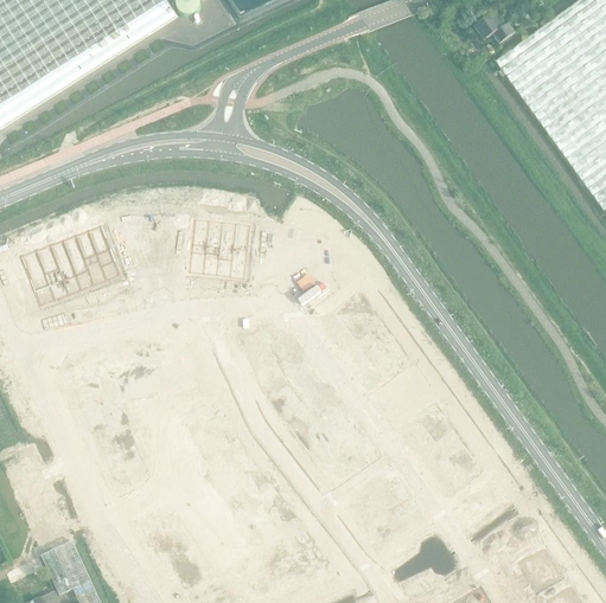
[(0,103),(165,0),(0,0),(0,103)]
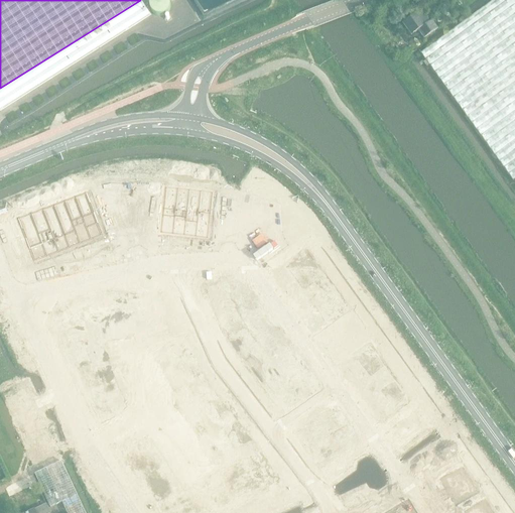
[(0,107),(148,13),(140,0),(0,88),(0,107)]
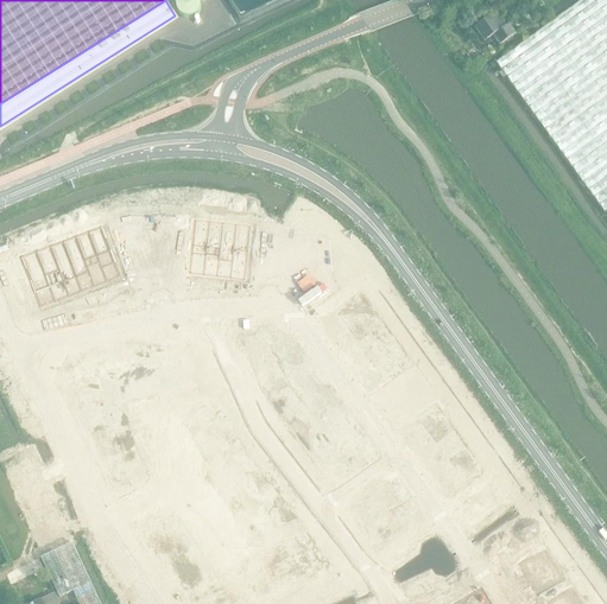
[(576,0),(568,6),(549,20),(544,23),(494,59),(604,209),(606,207),(606,0),(576,0)]
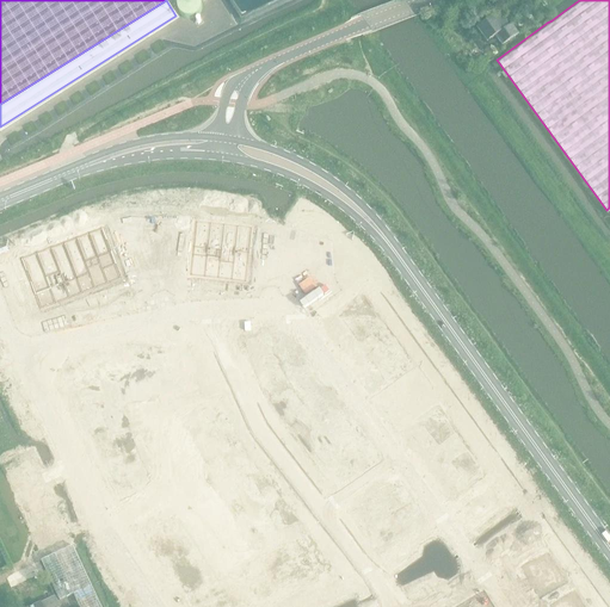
[(516,31),(509,22),(499,7),(476,23),(487,37),(493,33),(500,43),(516,31)]
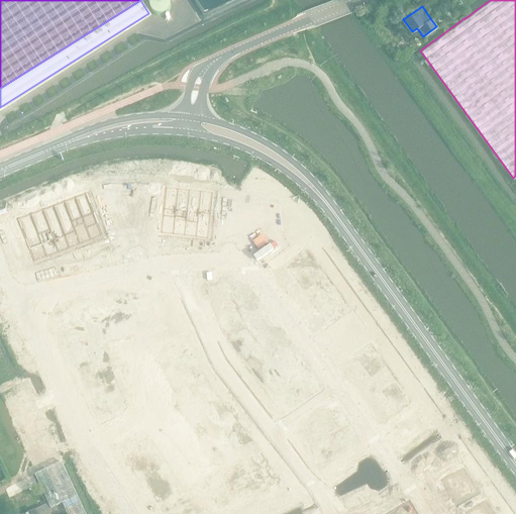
[(447,9),(443,11),(449,19),(452,16),(447,9)]
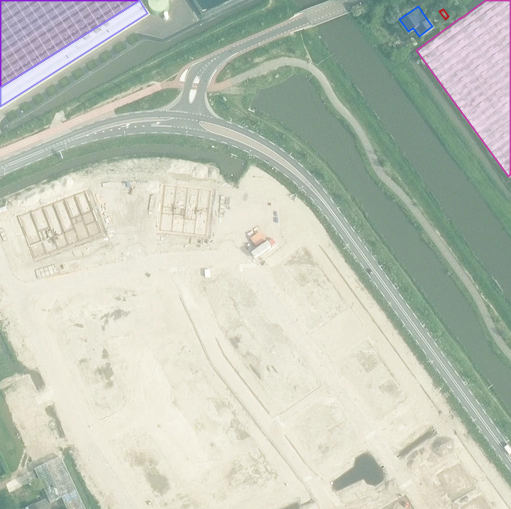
[(159,180),(153,231),(208,237),(211,209),(209,209),(212,186),(159,180)]
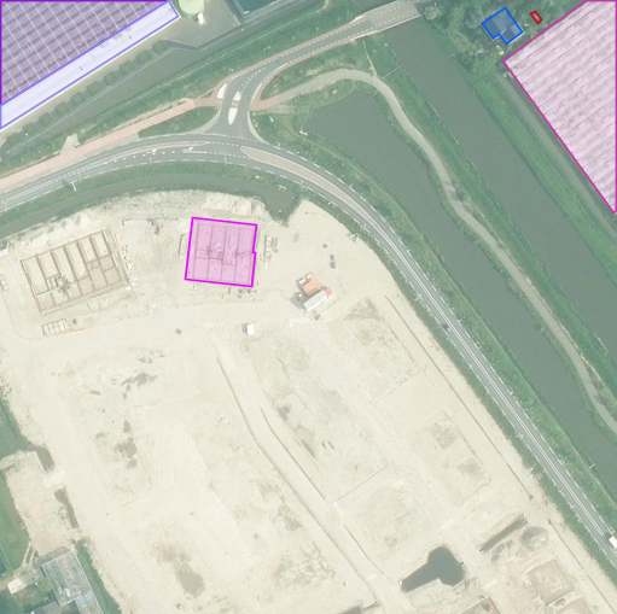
[(106,223),(16,257),(38,315),(128,281),(106,223)]
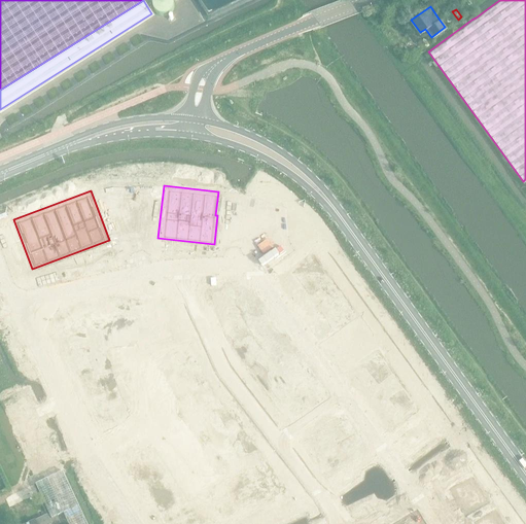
[(299,262),(289,269),(299,282),(300,280),(320,266),(312,255),(300,264),(299,262)]
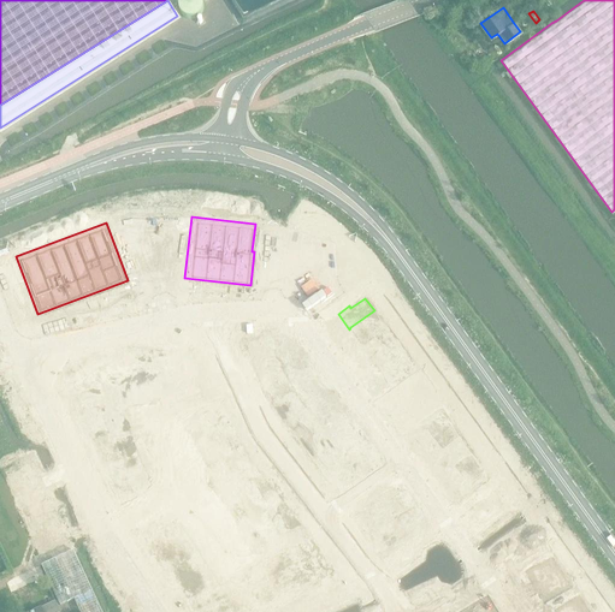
[(374,310),(350,327),(360,340),(383,324),(374,310)]
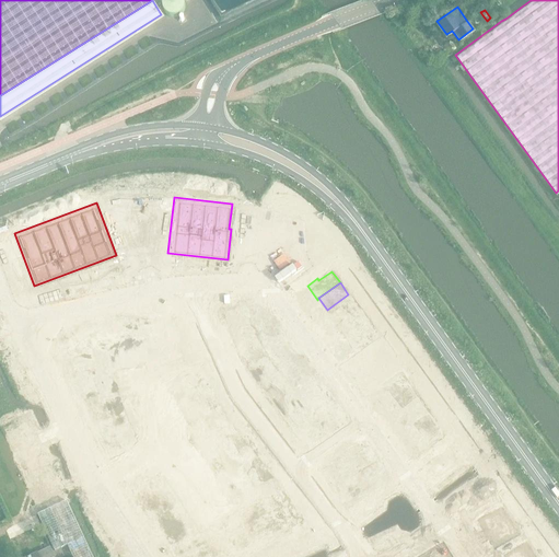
[(167,300),(147,304),(150,316),(171,311),(167,300)]
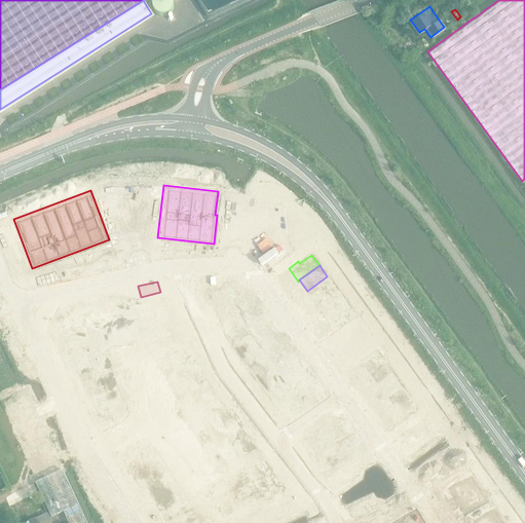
[(220,291),(211,296),(215,305),(233,297),(227,285),(219,289),(220,291)]
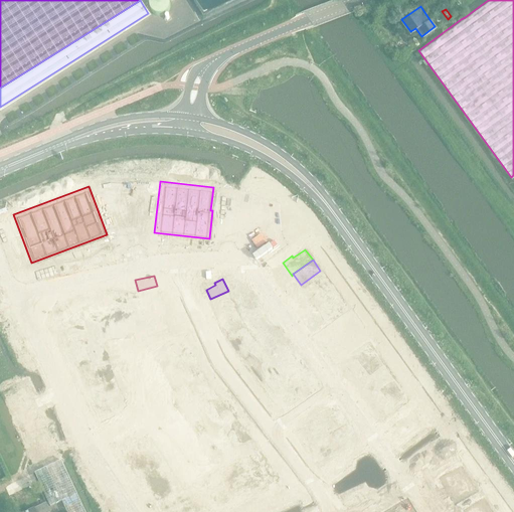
[(277,280),(272,284),(275,288),(280,284),(277,280)]
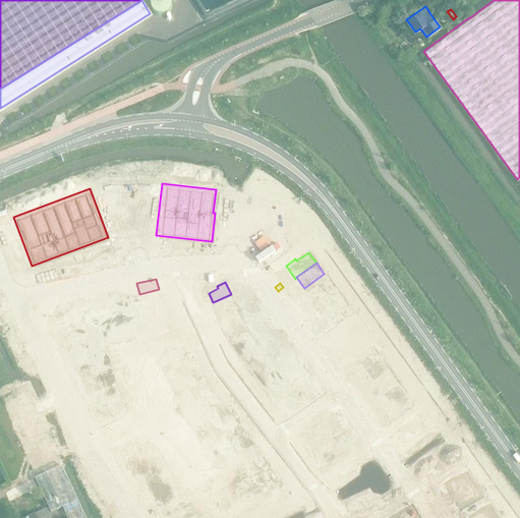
[(331,284),(311,298),(320,308),(339,294),(331,284)]
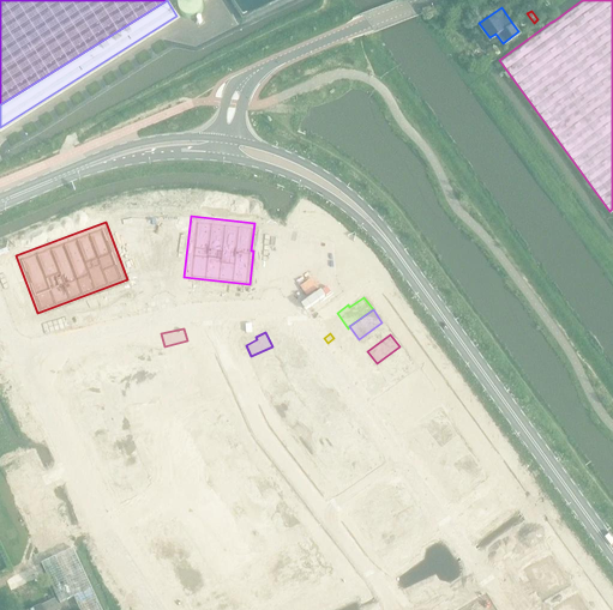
[(334,338),(328,343),(331,348),(337,343),(334,338)]
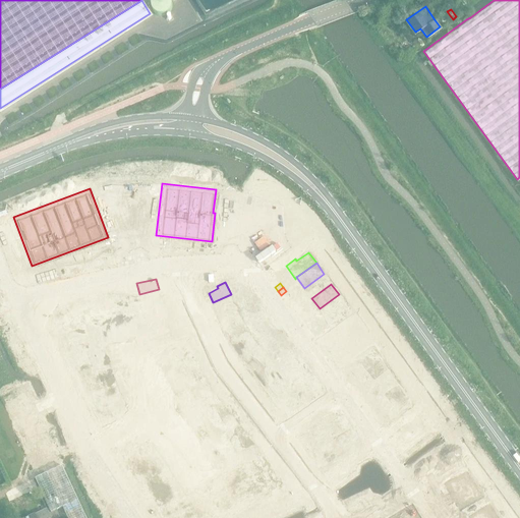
[(159,289),(139,294),(141,304),(161,299),(159,289)]
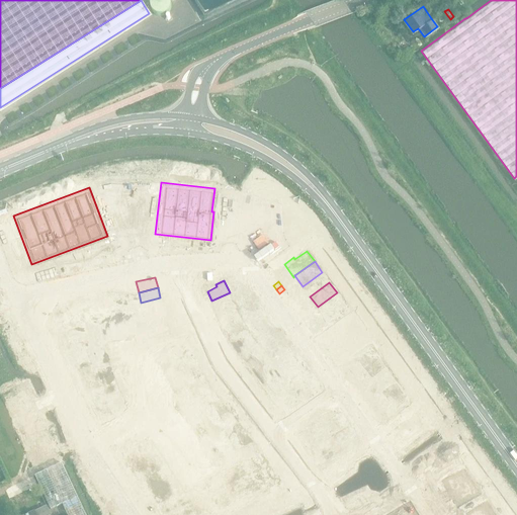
[(113,291),(103,293),(107,313),(118,311),(113,291)]
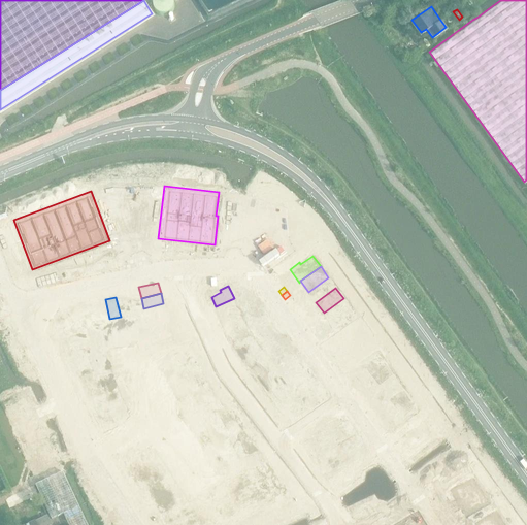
[(234,298),(216,306),(220,317),(238,307),(234,298)]
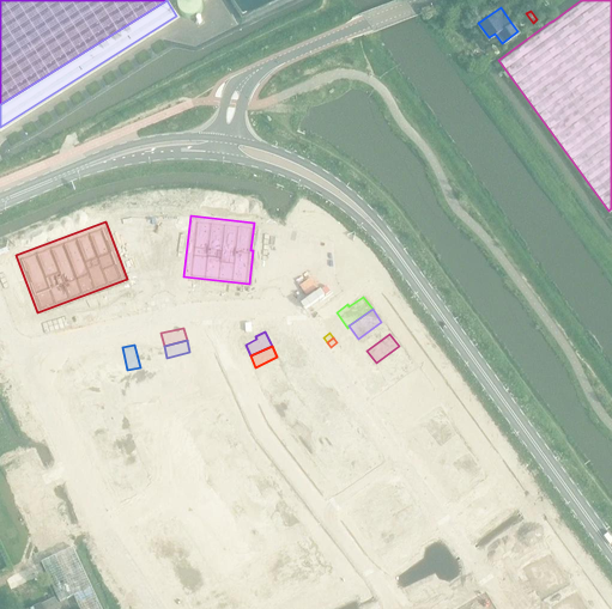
[(399,346),(376,363),(386,376),(408,359),(399,346)]
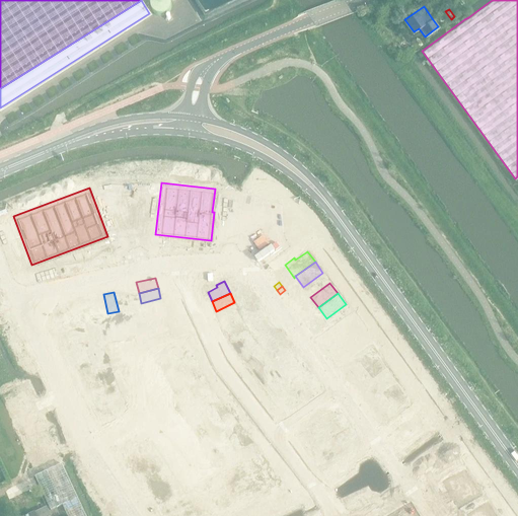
[(103,294),(92,297),(96,316),(107,313),(103,294)]
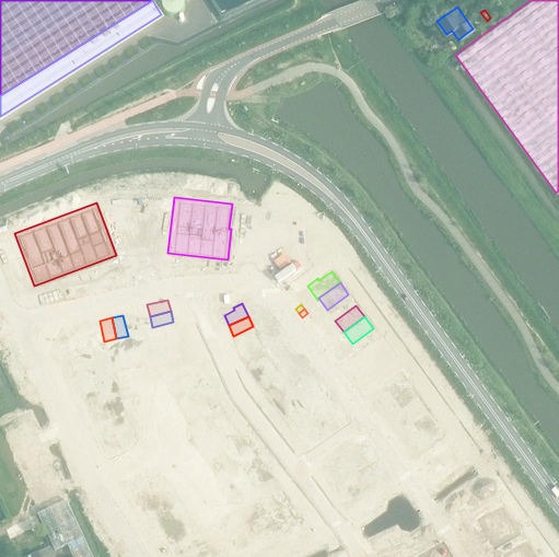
[(100,321),(88,323),(93,344),(104,341),(100,321)]
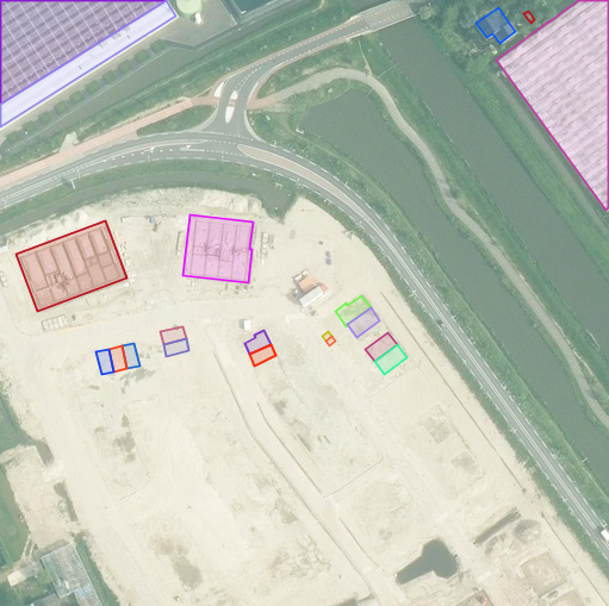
[(188,350),(166,356),(168,368),(191,362),(188,350)]
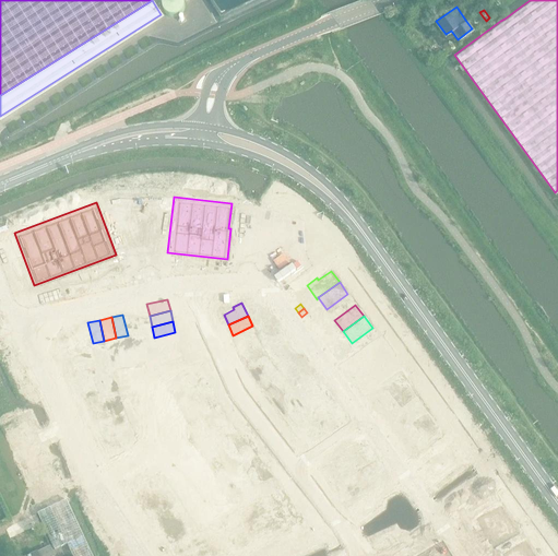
[(87,322),(76,324),(81,346),(93,343),(87,322)]
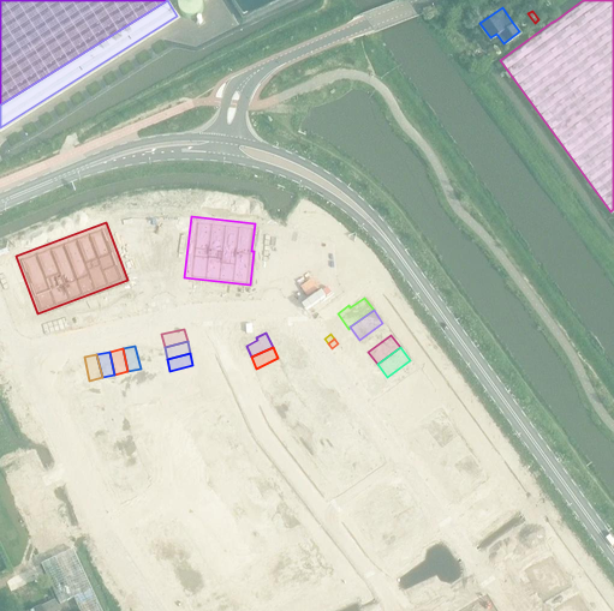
[(84,357),(71,360),(77,383),(89,381),(84,357)]
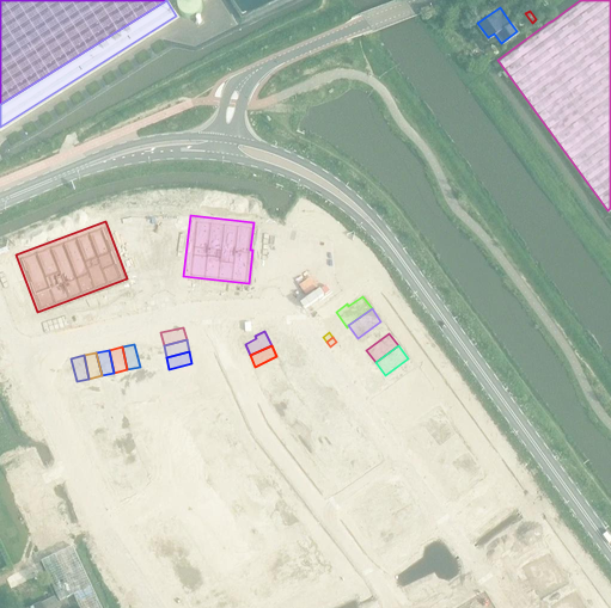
[(276,356),(255,367),(261,378),(281,368),(276,356)]
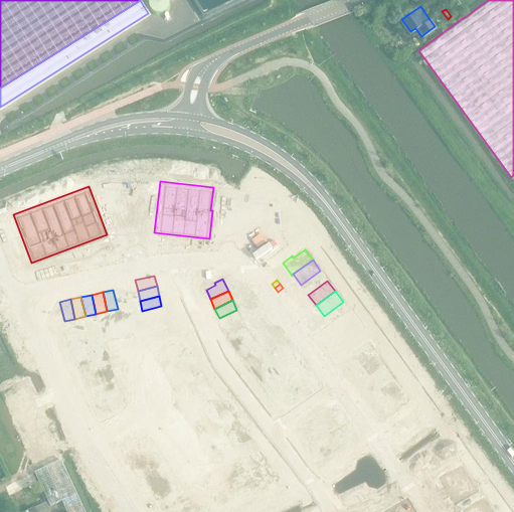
[(59,302),(49,305),(51,314),(49,315),(50,324),(64,321),(59,302)]
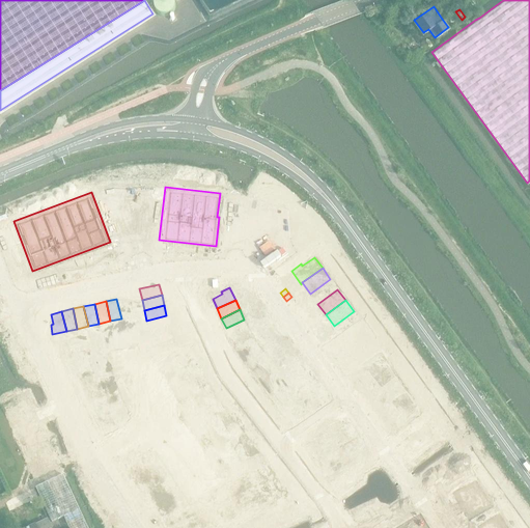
[(166,315),(146,321),(149,331),(169,326),(166,315)]
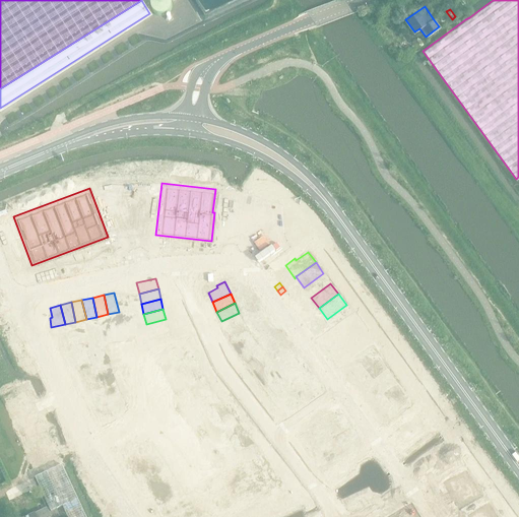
[(239,313),(221,321),(225,331),(244,322),(239,313)]
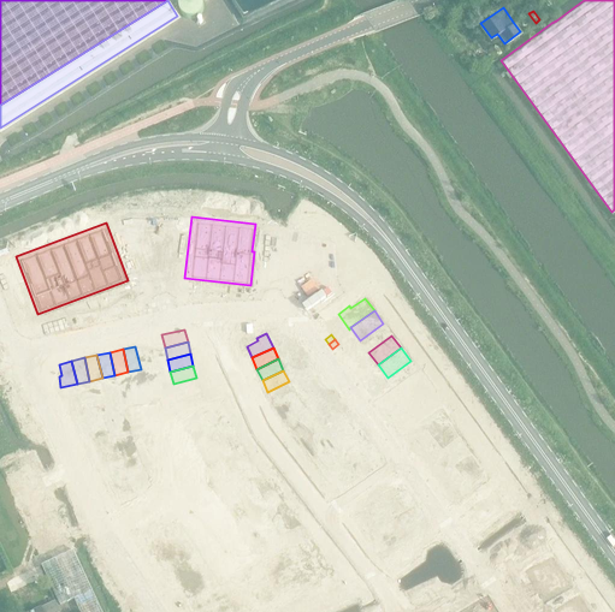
[(359,372),(352,376),(355,381),(362,376),(359,372)]
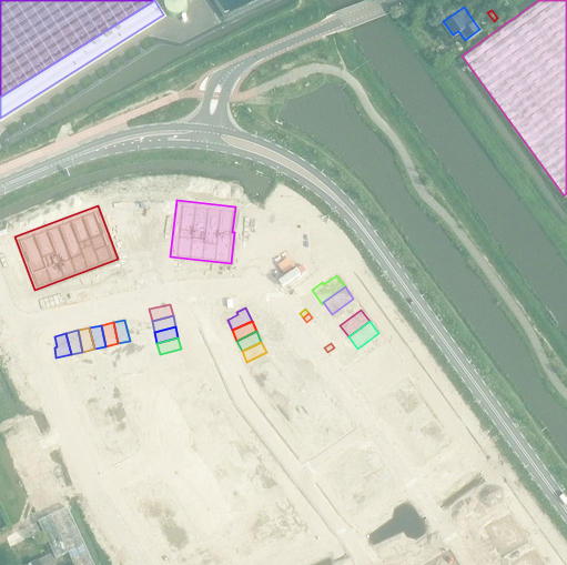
[(334,347),(327,352),(331,356),(337,352),(334,347)]
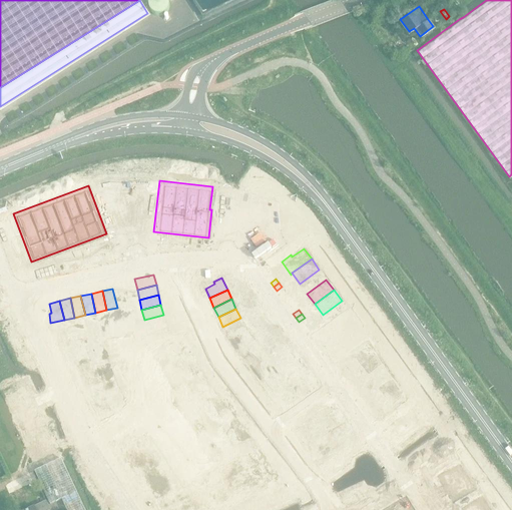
[(163,315),(144,320),(146,330),(165,326),(163,315)]
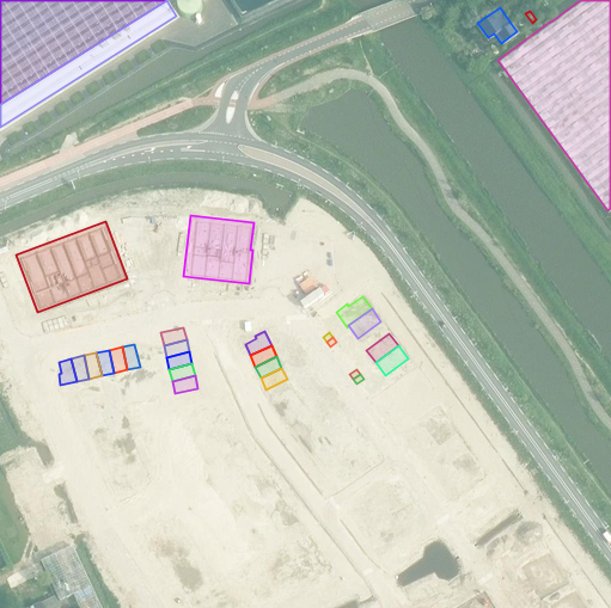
[(288,384),(269,398),(277,409),(297,395),(288,384)]
